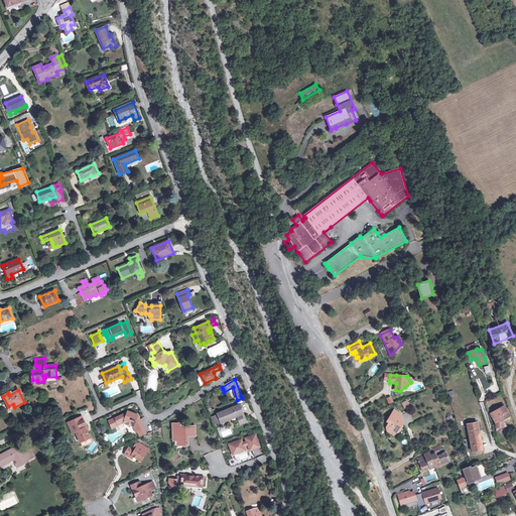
[(218,414),(221,422),(222,423),(237,416),(240,424),(246,422),(243,414),(239,404),(218,413),(218,414)]
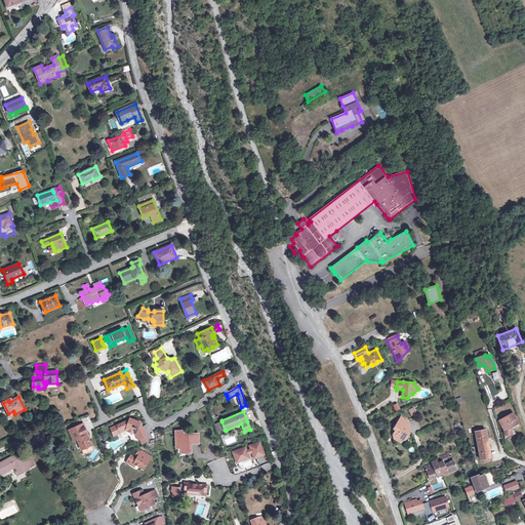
[(513,413),(498,420),(505,431),(505,435),(511,435),(511,428),(511,427),(512,427),(518,422),(513,413)]
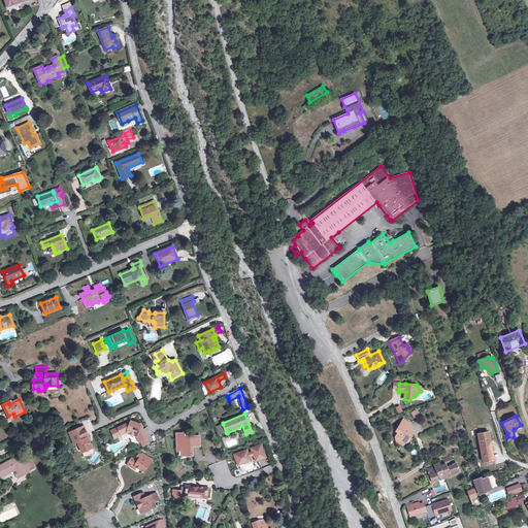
[(399,439),(397,441),(401,443),(404,443),(407,439),(408,439),(411,434),(405,430),(409,424),(402,420),(395,431),(398,433),(395,437),(399,439)]
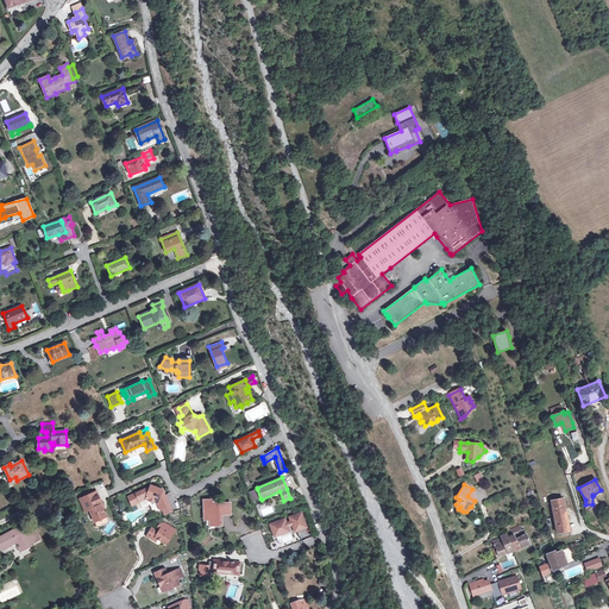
[(150,488),(136,494),(139,502),(145,500),(149,501),(154,503),(157,504),(162,491),(150,487),(150,488)]
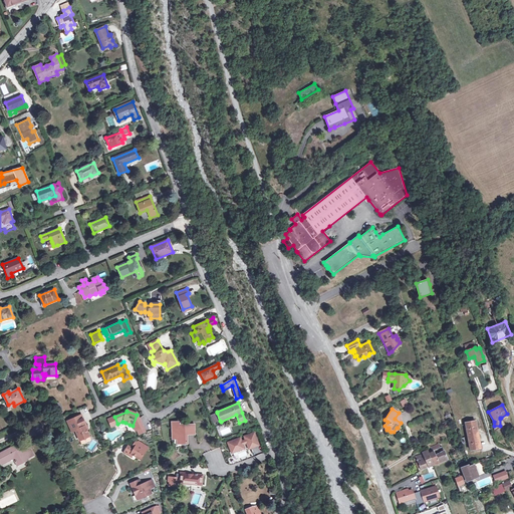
[(220,421),(217,413),(210,416),(214,424),(220,421)]
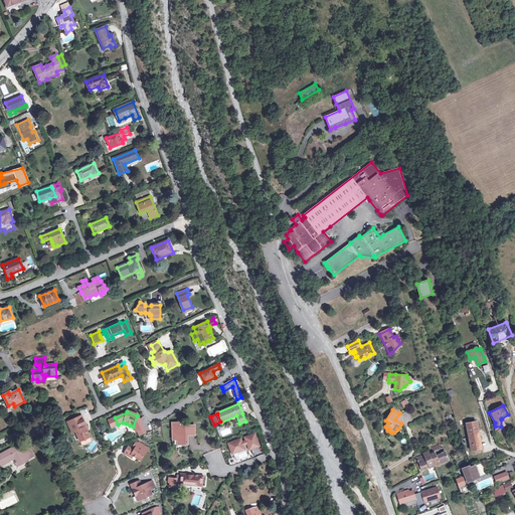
[(81,415),(66,422),(71,434),(75,432),(79,442),(90,438),(84,427),(87,426),(81,415)]
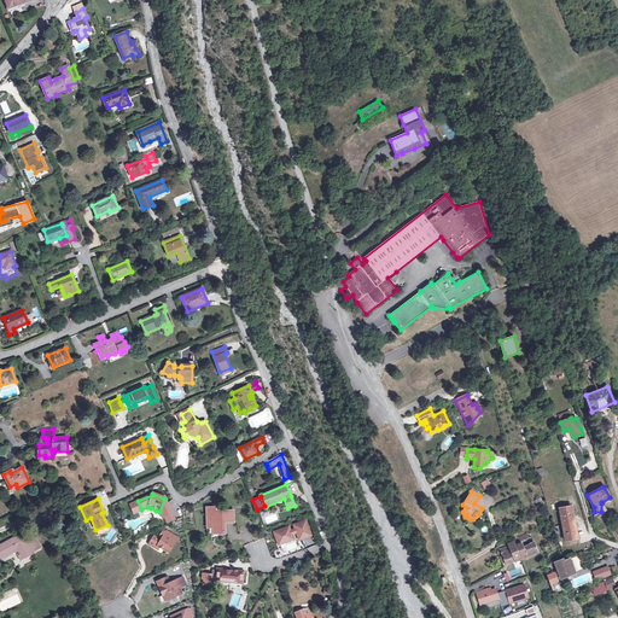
[(159,512),(162,518),(172,514),(164,499),(159,512)]
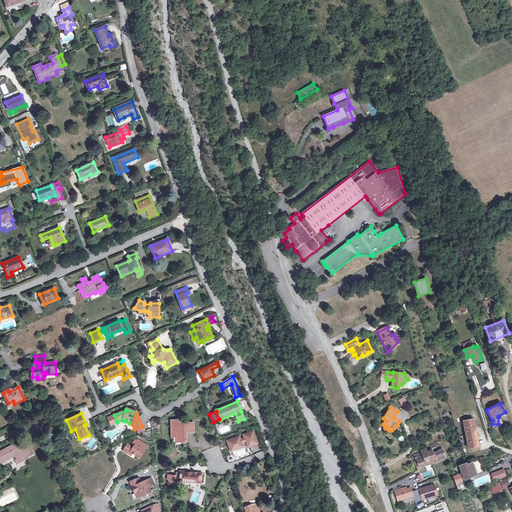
[(114,415),(108,418),(111,425),(117,422),(114,415)]
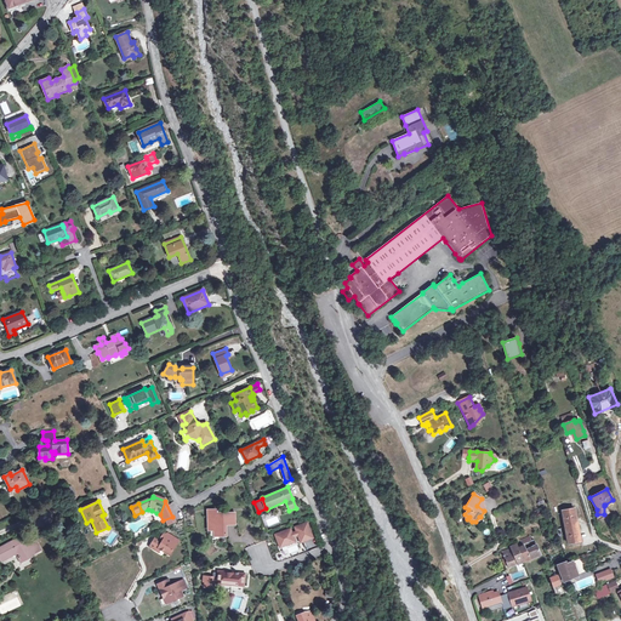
[(604,514),(597,514),(597,520),(604,517),(610,513),(605,505),(604,505),(604,506),(604,514)]
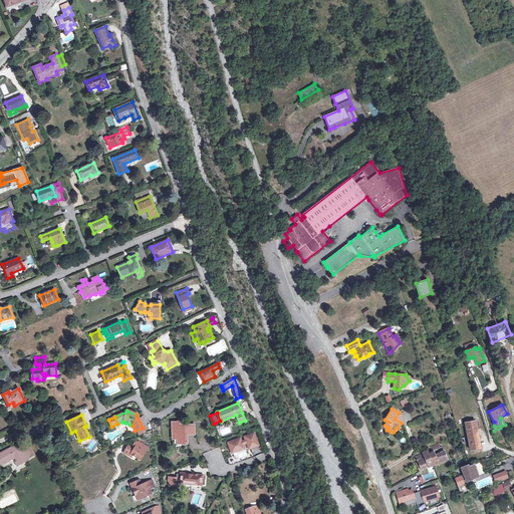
[(468,437),(478,435),(475,422),(468,423),(465,424),(466,428),(468,437)]
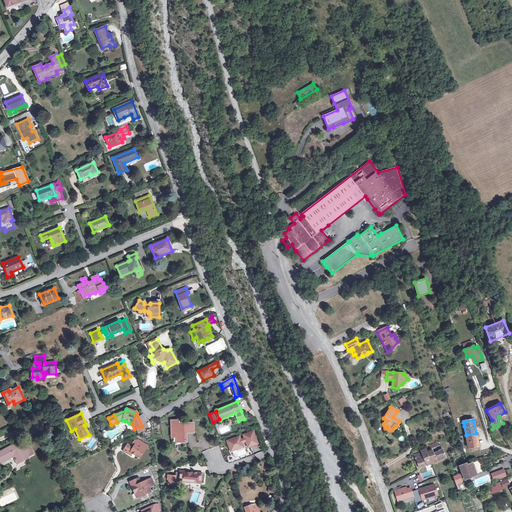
[(179,426),(179,424),(179,421),(172,421),(172,437),(179,437),(179,442),(186,442),(186,433),(194,432),(194,423),(186,423),(186,424),(181,424),(181,426),(179,426)]
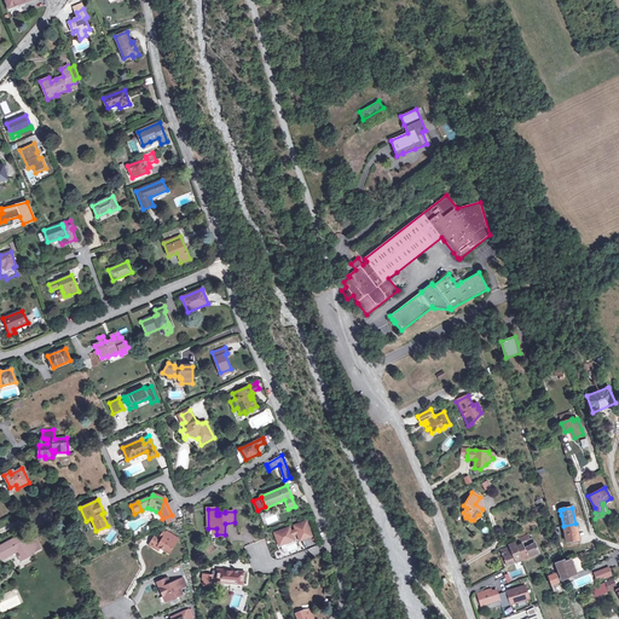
[(289,527),(275,533),(279,545),(294,539),(293,536),(296,533),(299,538),(305,536),(306,538),(312,536),(306,521),(294,526),(295,530),(291,531),(289,527)]
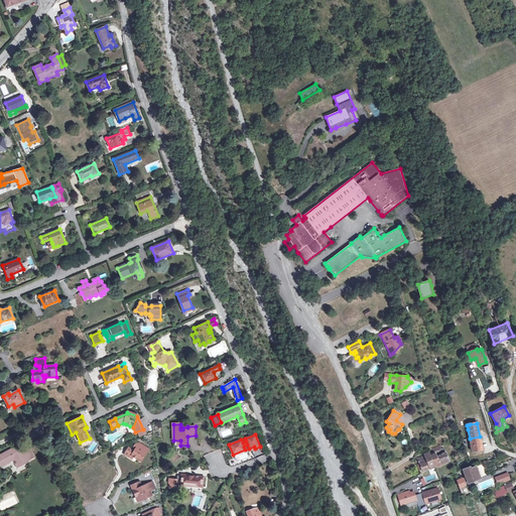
[(480,436),(470,438),(471,447),(472,452),(476,450),(482,449),(480,436)]
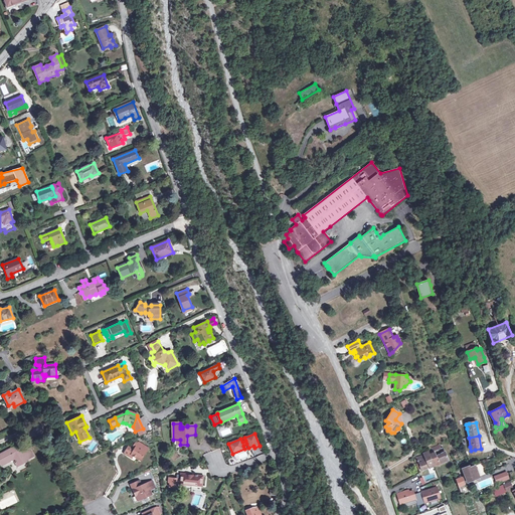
[(19,450),(21,449),(18,444),(0,453),(0,464),(1,466),(14,459),(18,466),(27,462),(26,461),(34,456),(30,448),(22,452),(20,453),(19,450)]
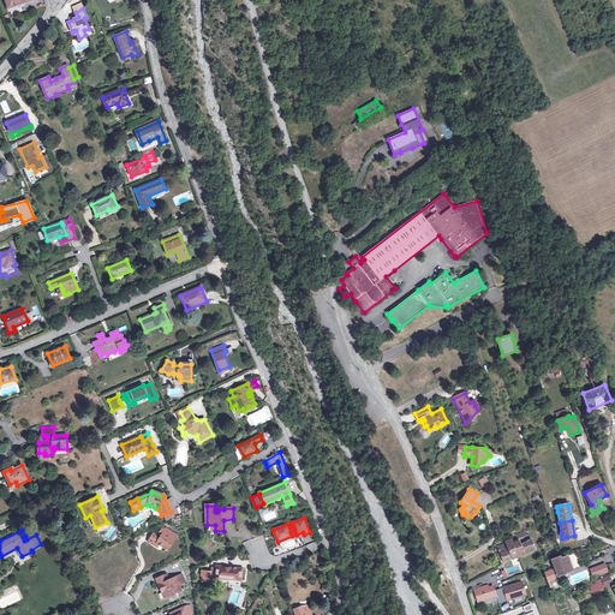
[(149,542),(153,543),(156,543),(159,543),(168,549),(174,538),(163,532),(162,535),(160,532),(157,536),(154,533),(149,542)]
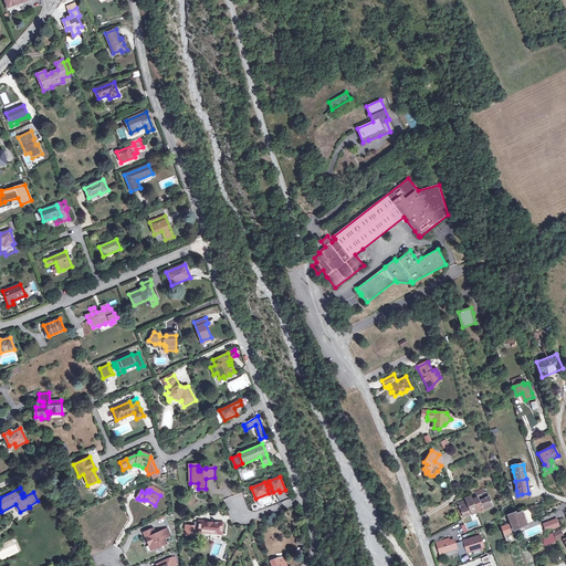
[(477,495),(478,498),(474,499),(474,498),(471,499),(471,496),(464,499),(465,501),(457,503),(459,507),(460,509),(462,517),(477,512),(482,510),(491,505),(489,496),(486,492),(477,495)]
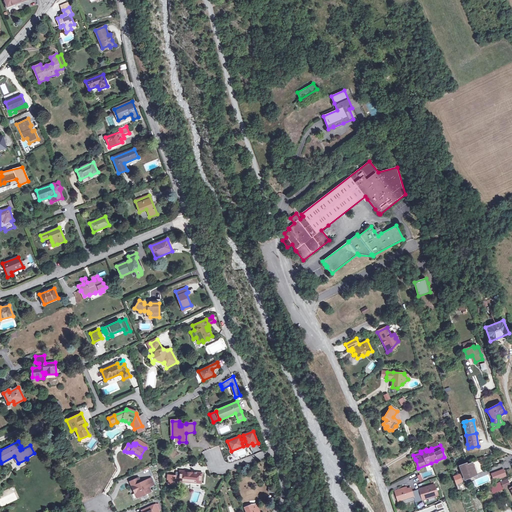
[(459,465),(463,475),(464,475),(465,479),(476,474),(474,470),(472,462),(467,464),(466,463),(459,465)]
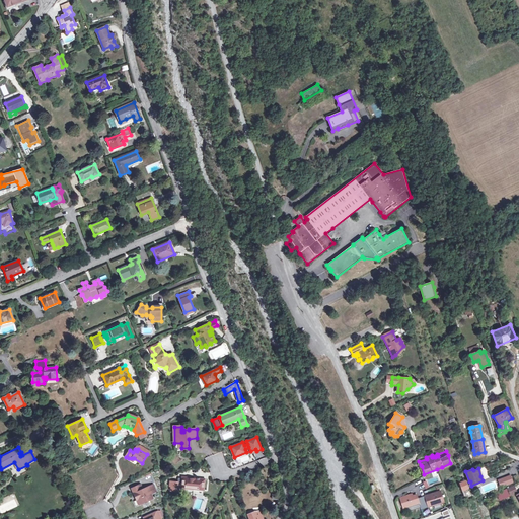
[(204,480),(182,477),(181,486),(177,486),(177,483),(170,482),(169,487),(171,487),(170,491),(179,492),(179,487),(181,488),(203,490),(204,480)]
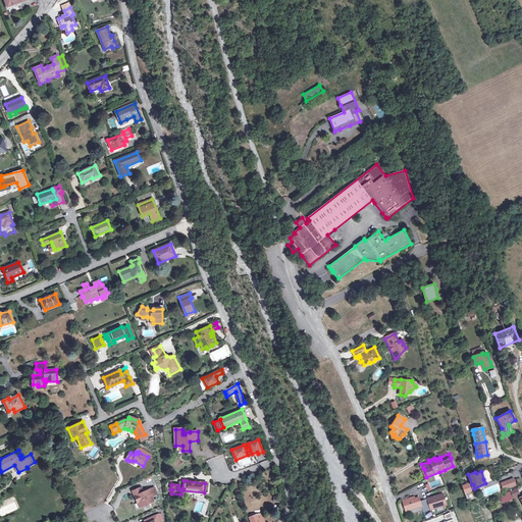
[(464,493),(470,491),(467,484),(462,486),(464,493)]
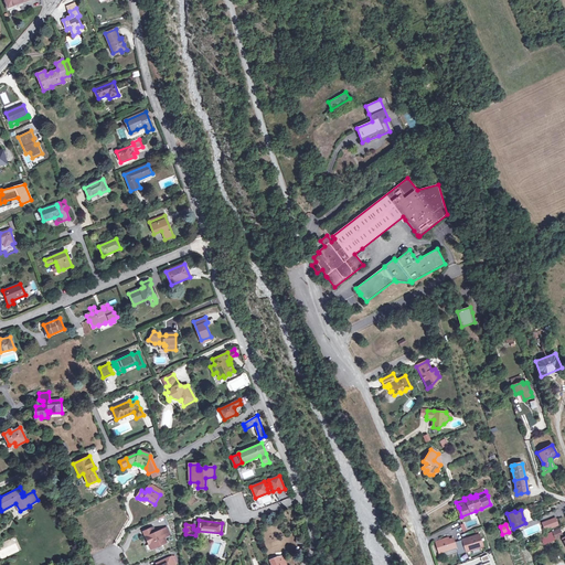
[(153,529),(144,532),(149,544),(152,543),(155,548),(167,543),(164,539),(167,537),(164,530),(156,534),(153,529)]
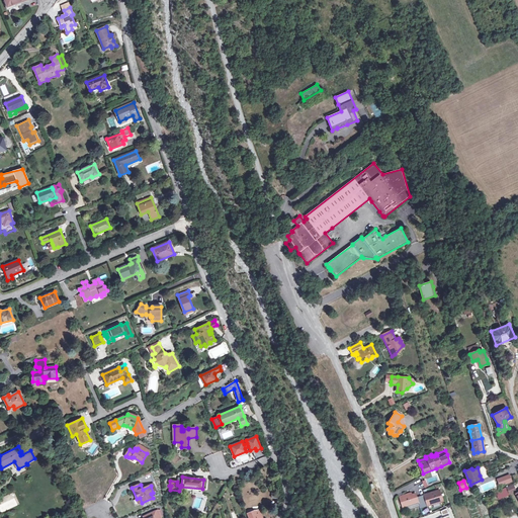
[(512,485),(506,487),(507,491),(509,493),(515,491),(512,485)]
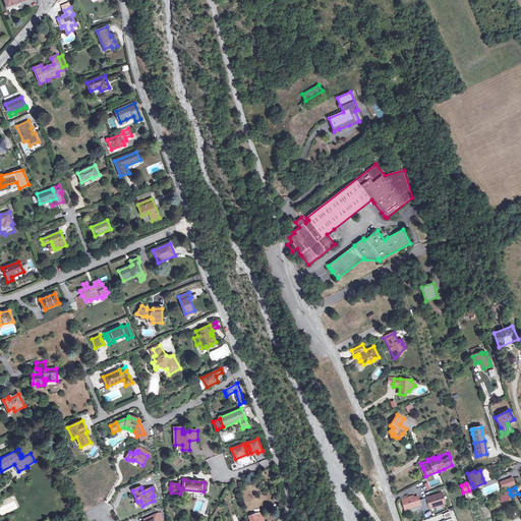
[(512,497),(512,496),(510,494),(509,489),(502,494),(504,497),(500,498),(501,502),(512,497)]
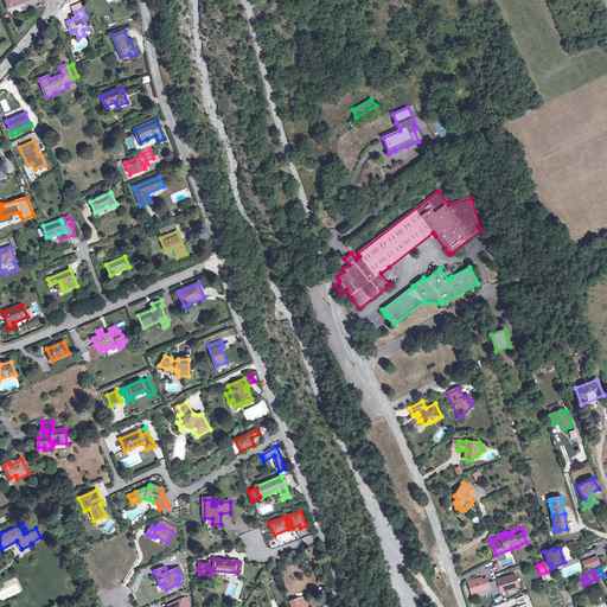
[(473,581),(468,582),(472,594),(477,593),(479,598),(486,595),(485,590),(490,589),(491,592),(500,589),(502,593),(519,587),(516,575),(503,579),(504,580),(498,582),(498,580),(489,582),(487,579),(483,580),(483,576),(475,579),(475,580),(475,582),(473,582),(473,581)]
